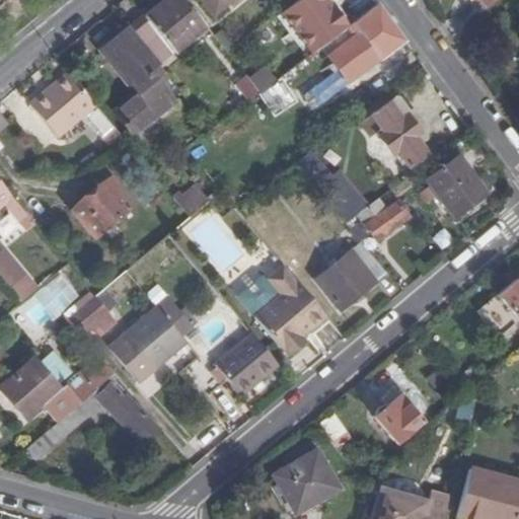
[(0,0),(0,12),(13,0),(0,0)]
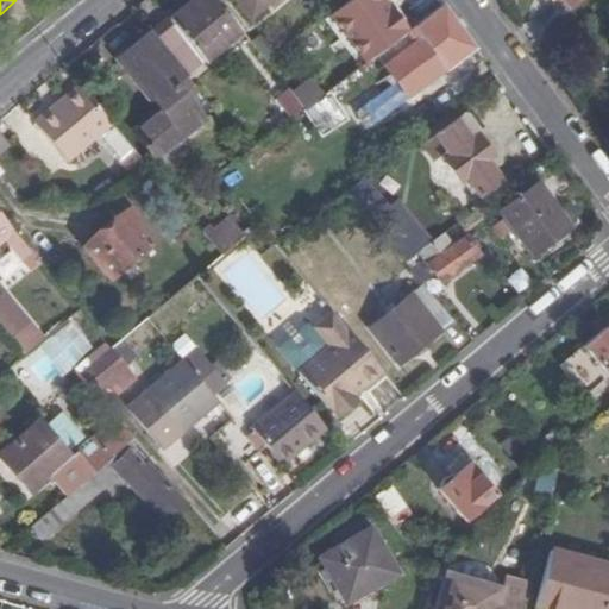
[(213,0),(194,0),(150,35),(183,76),(201,63),(202,64),(240,33),(213,0)]
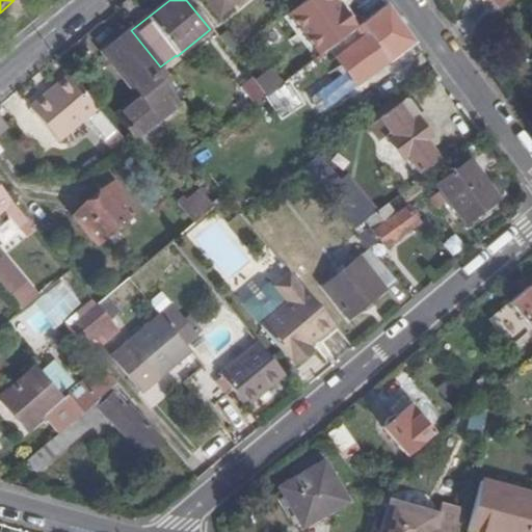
[(204,0),(216,16),(236,0),(204,0)]
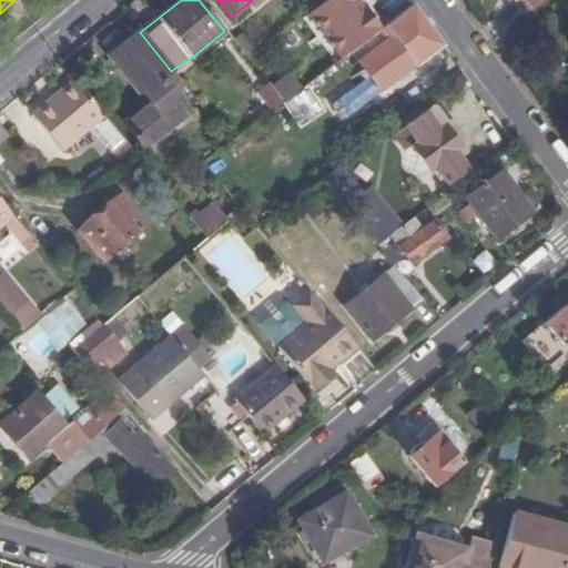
[(365,40),(411,7),(405,0),(374,0),(376,2),(352,21),(365,40)]
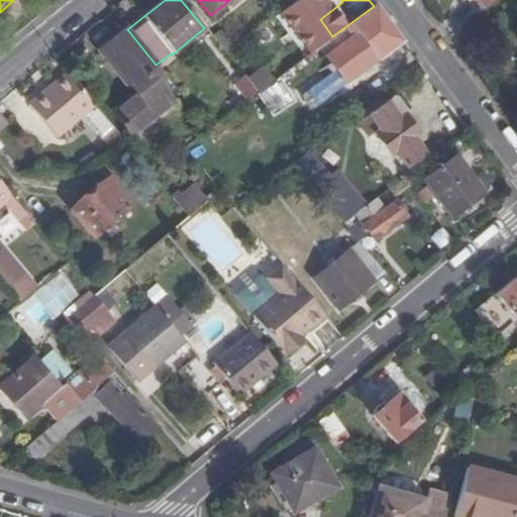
[(403,42),(375,5),(374,6),(332,36),(306,57),(322,79),(313,85),(324,99),(403,42)]
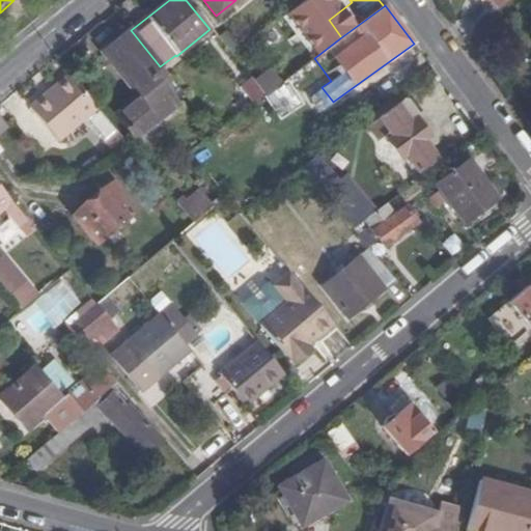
[(160,66),(131,30),(105,52),(141,99),(117,117),(136,141),(138,140),(137,138),(175,108),(177,109),(179,108),(163,87),(171,81),(160,66)]
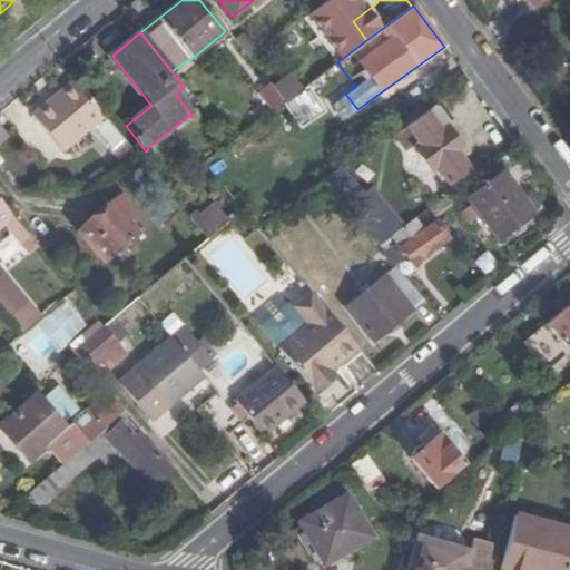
[(238,46),(237,47),(247,60),(248,59),(255,55),(241,37),(235,41),(238,46)]
